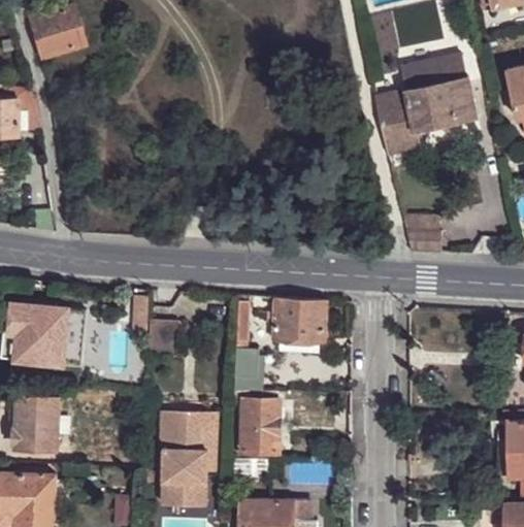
[(478,0),(481,11),(491,11),(488,0),(478,0)]
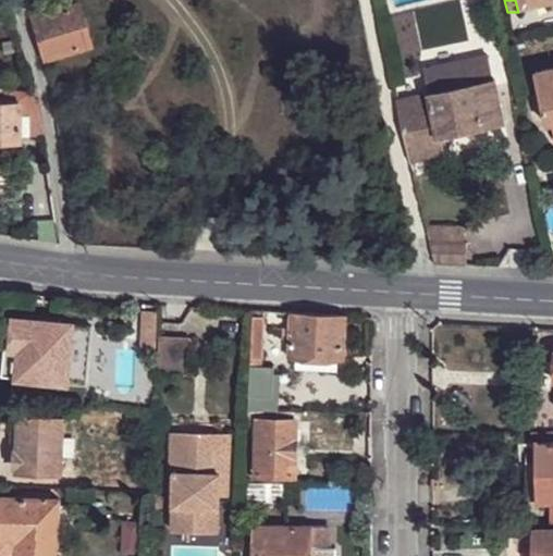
[(552,0),(515,0),(518,12),(552,4),(552,0)]
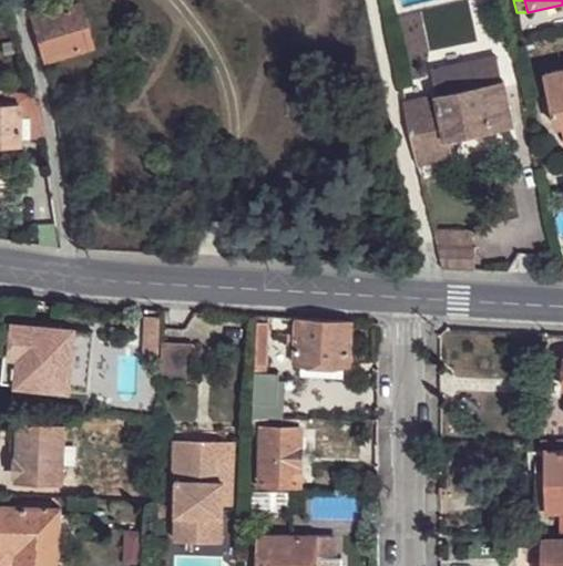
[(30,21),(41,64),(90,50),(77,8),(30,21)]
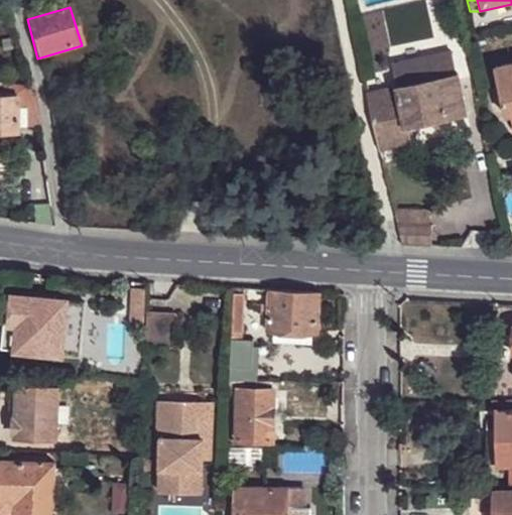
[(450,56),(432,61),(437,83),(455,78),(450,56)]
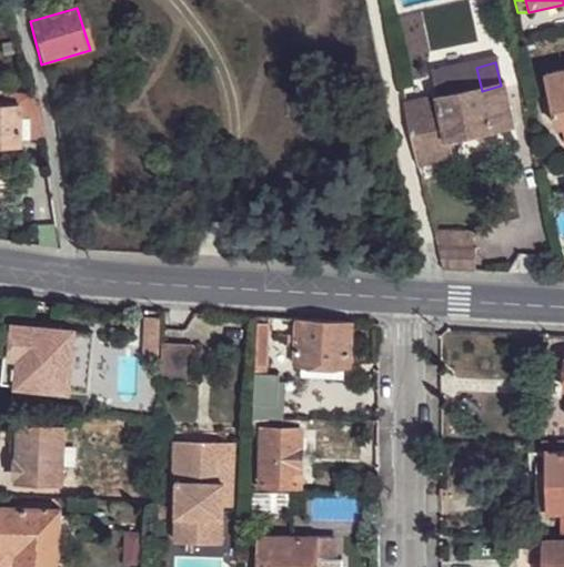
[(435,102),(403,110),(406,127),(413,150),(413,154),(449,145),(512,129),(502,85),(501,85),(482,91),(476,68),(476,67),(430,78),(435,102)]
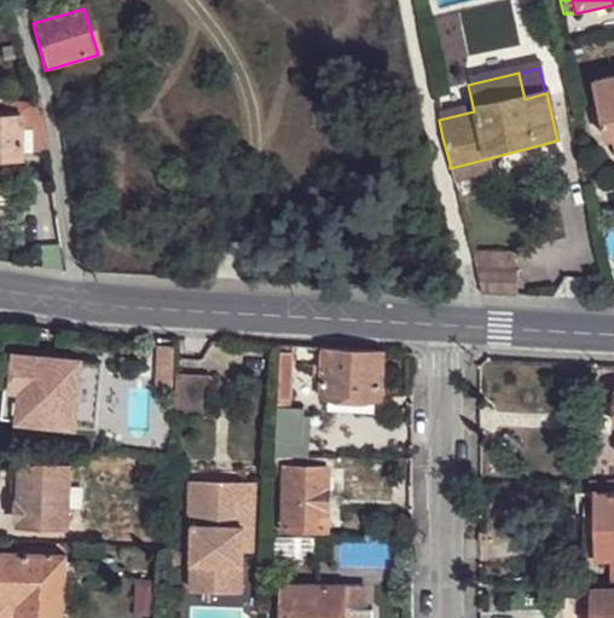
[(613,79),(591,84),(604,142),(609,142),(613,160),(613,79)]
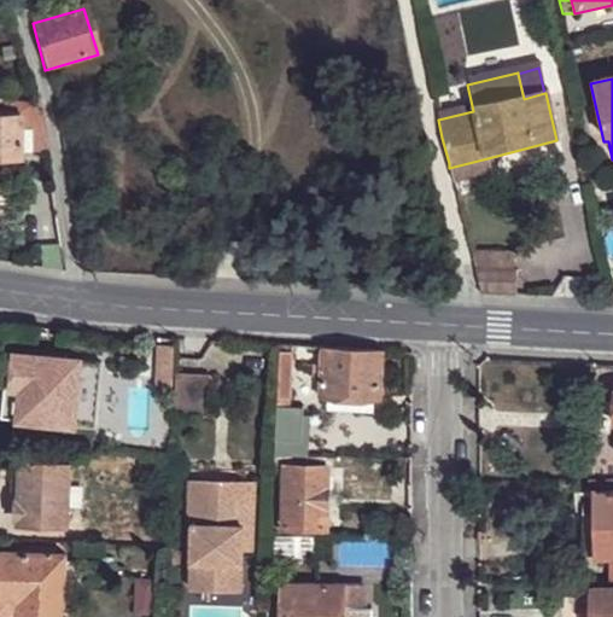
[(41,153),(33,103),(0,98),(0,110),(13,111),(12,153),(41,153)]
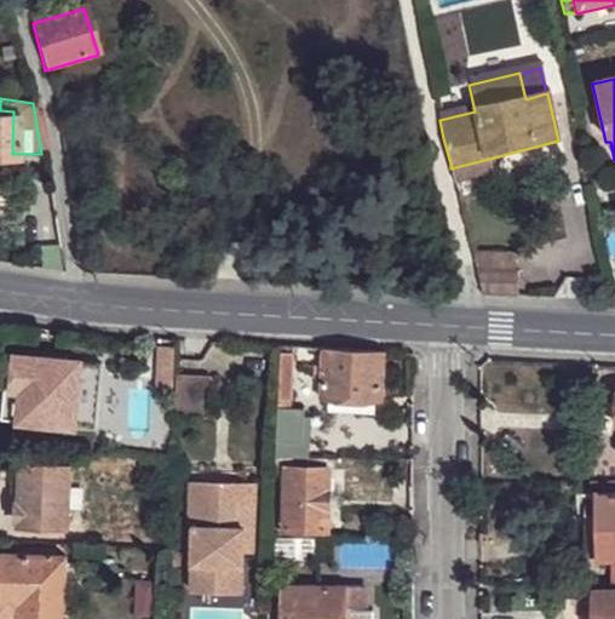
[(0,154),(12,155),(12,154),(13,112),(0,110),(0,154)]
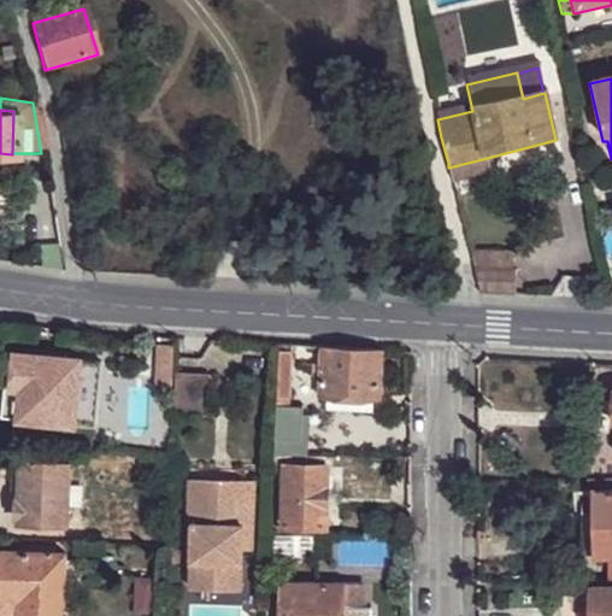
[(487,158),(448,168),(452,181),(453,187),(492,179),(487,158)]
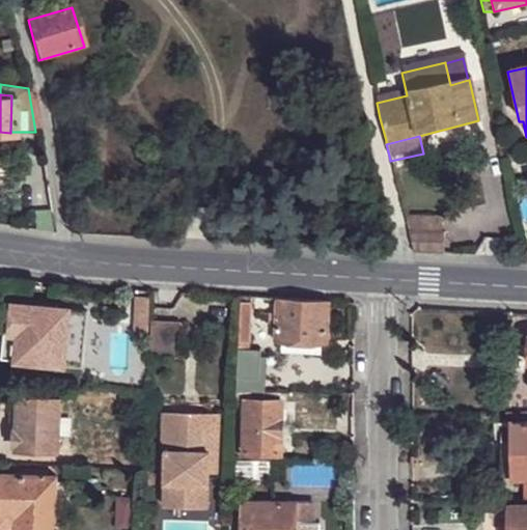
[(408,239),(442,241),(442,226),(405,224),(408,239)]
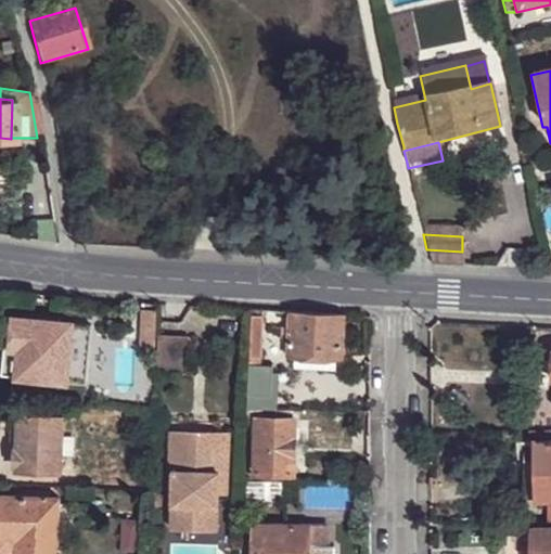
[(462,252),(426,249),(432,271),(440,270),(463,271),(464,252),(462,252)]
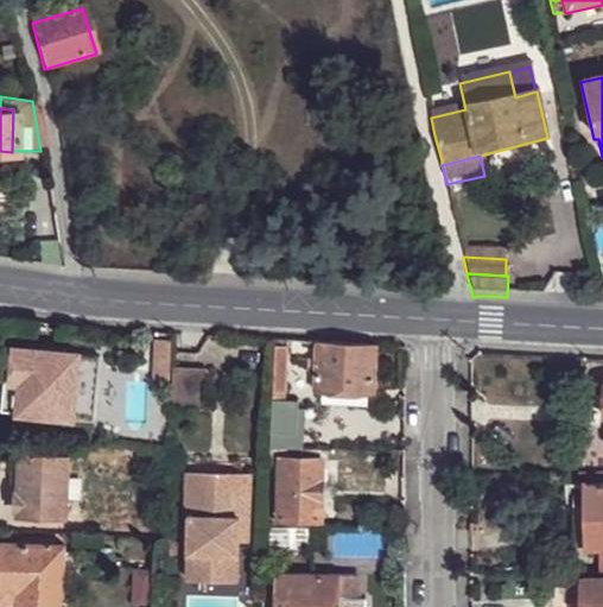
[(169,367),(170,339),(156,337),(154,352),(152,352),(150,403),(166,403),(169,397),(169,367)]
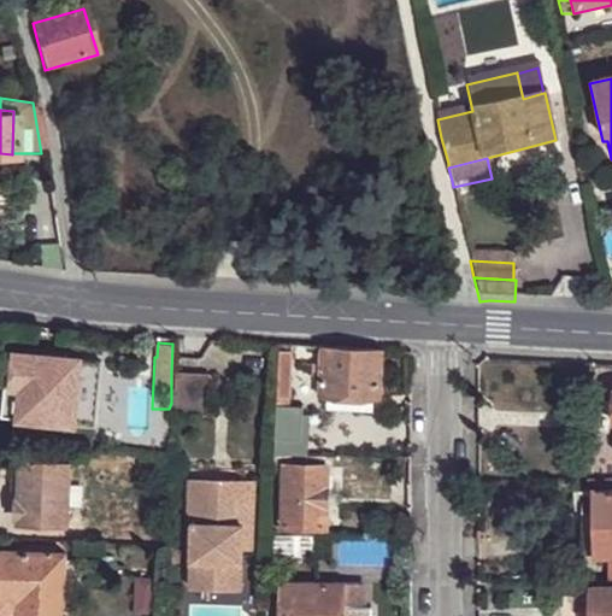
[(310,345),(294,344),(294,350),(293,376),(310,377),(310,345)]
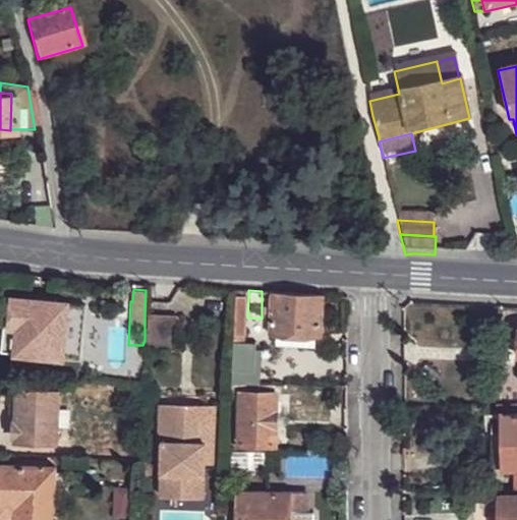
[(319,295),(271,292),(270,334),(318,335),(319,295)]
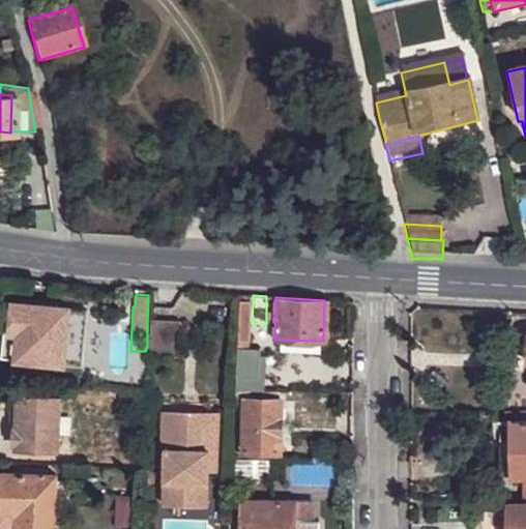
[(253,300),(240,299),(238,340),(246,341),(251,340),(252,323),(253,300)]
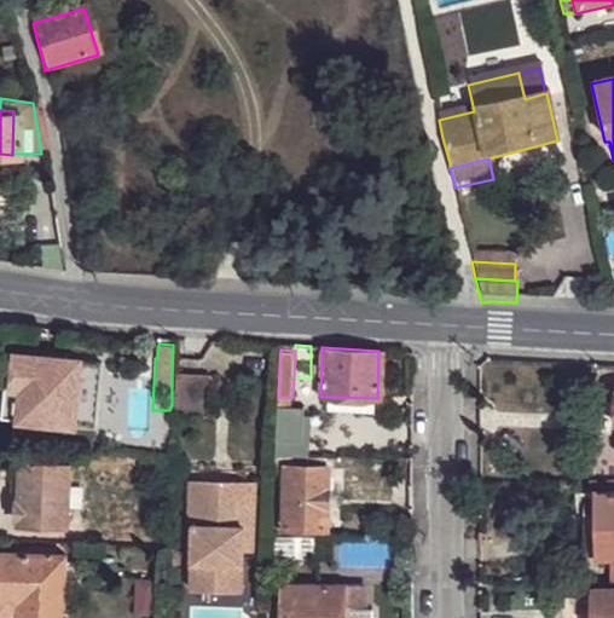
[(93,364),(15,357),(11,388),(19,390),(17,421),(87,428),(93,364)]
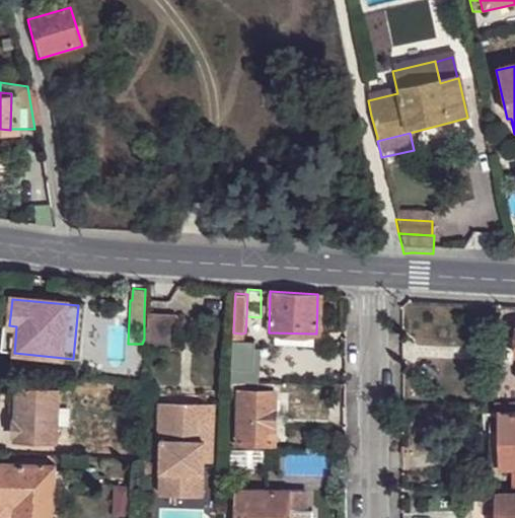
[(172,313),(144,313),(144,339),(142,344),(142,347),(172,348),(172,313)]
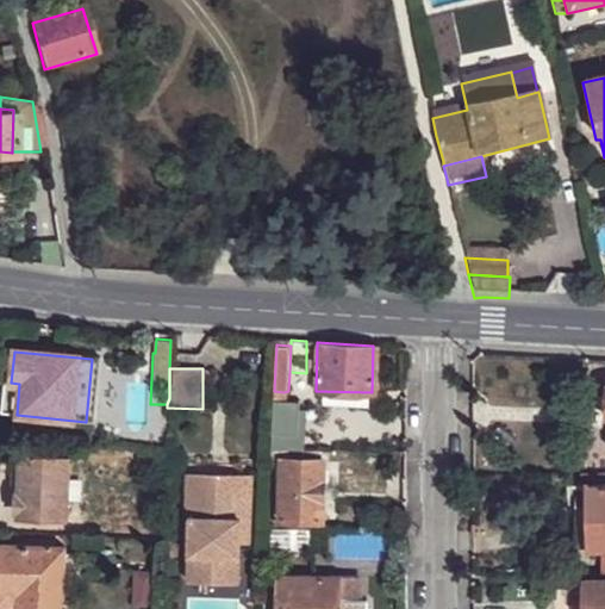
[(11,383),(2,381),(0,403),(0,414),(17,415),(19,384),(11,383)]
